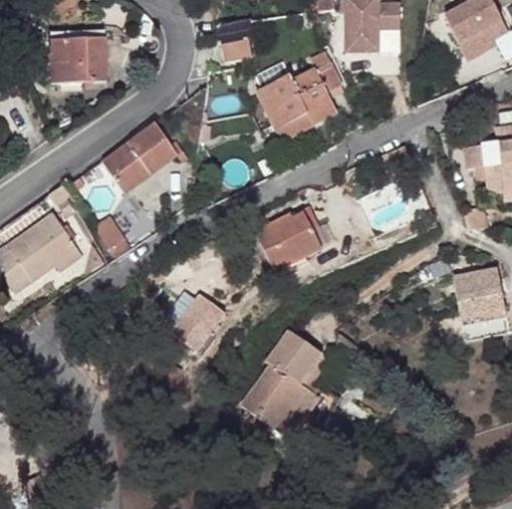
[(313,0),(315,9),(332,7),(331,0),(313,0)]
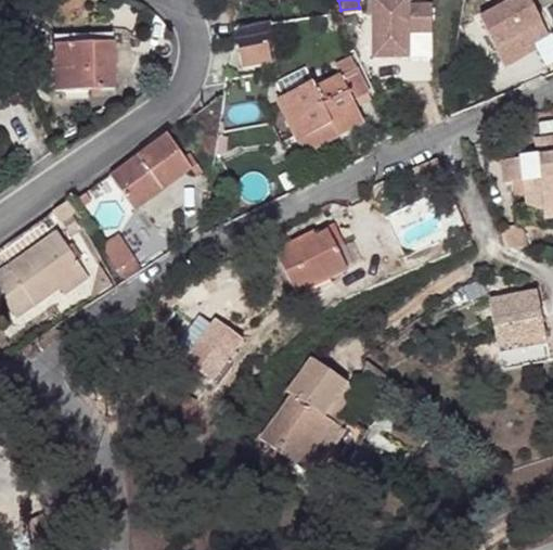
[(371,55),(428,56),(428,4),(426,4),(400,4),(400,0),(371,0),(371,55)]
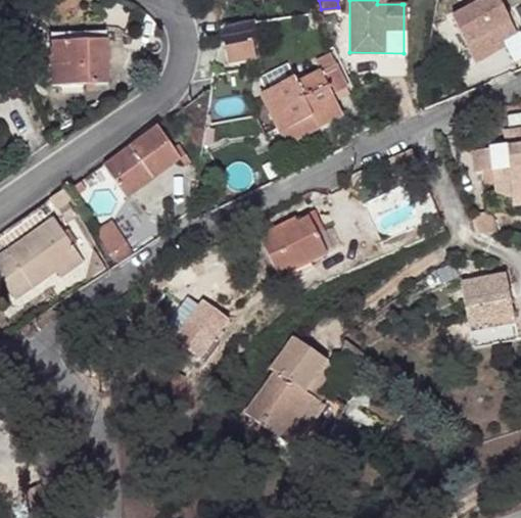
[(477,0),(452,13),(472,53),(501,38),(488,13),(503,5),(501,0),(477,0)]
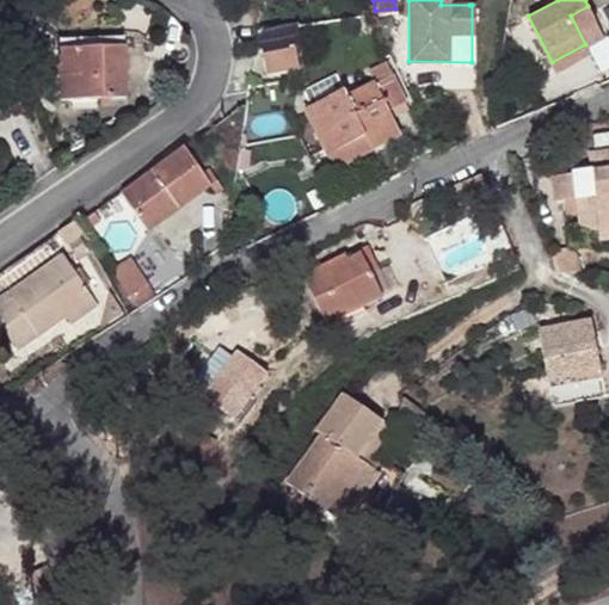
[(603,36),(588,6),(571,16),(585,44),(603,36)]
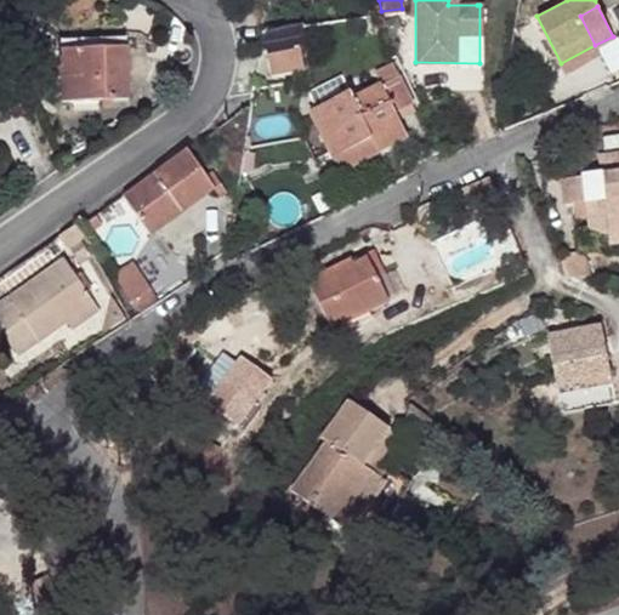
[(268,70),(307,68),(304,21),(265,23),(268,70)]
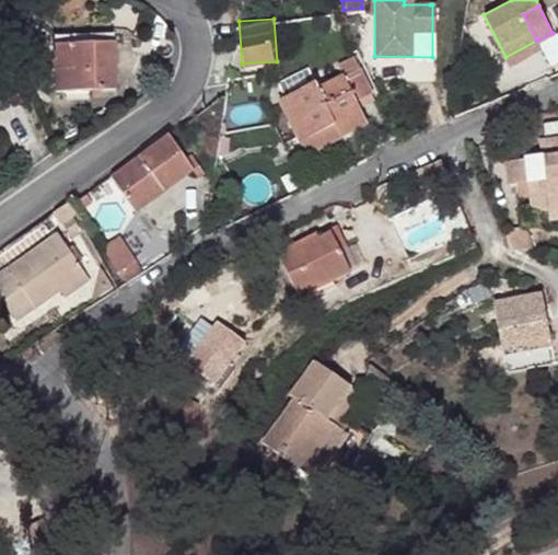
[(114,39),(51,42),(51,56),(43,56),(43,67),(51,67),(51,87),(115,84),(114,39)]
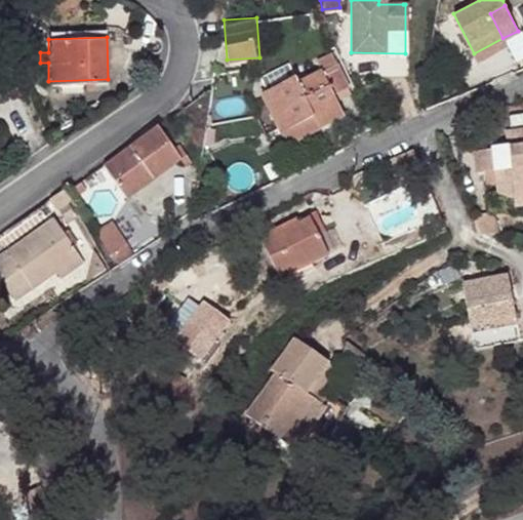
[(503,38),(474,53),(476,58),(506,44),(503,38)]
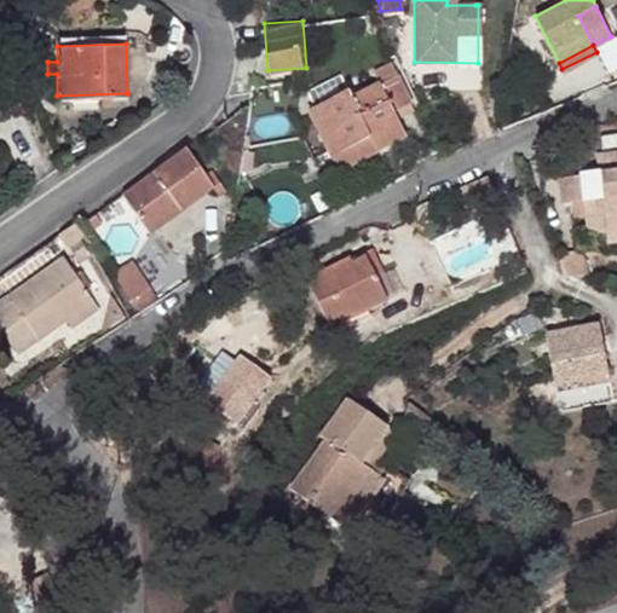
[(307,109),(330,154),(368,134),(374,150),(404,136),(391,107),(408,98),(390,61),(372,69),(378,80),(349,93),(346,90),(307,109)]
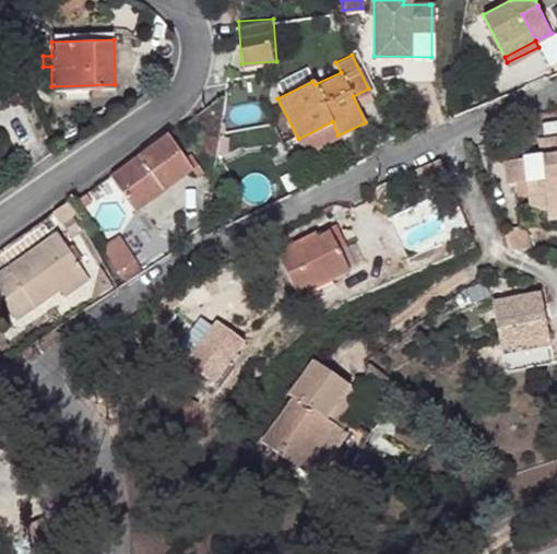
[(332,121),(298,139),(304,151),(338,136),(332,121)]
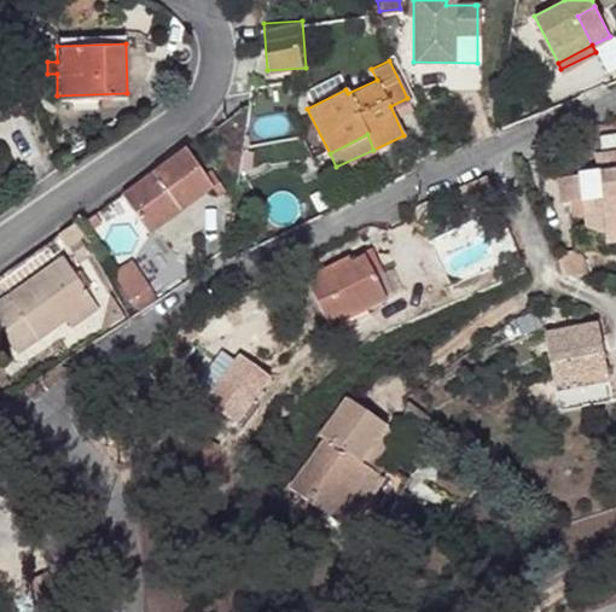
[(213,184),(186,145),(122,191),(149,228),(155,225),(182,205),(213,184)]
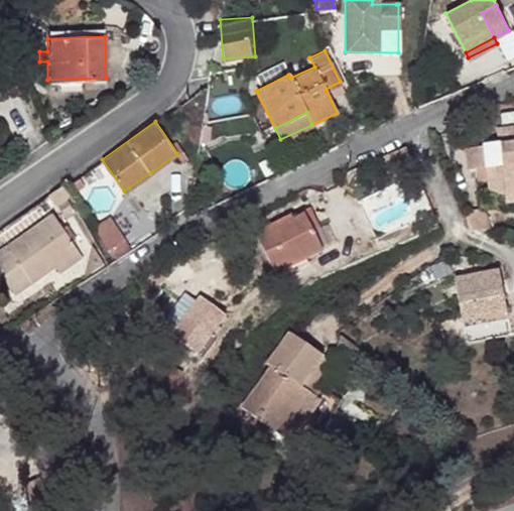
[(484,164),(485,175),(488,190),(504,189),(504,194),(513,193),(513,121),(495,124),(497,141),(464,145),(466,166),(476,165),(484,164)]
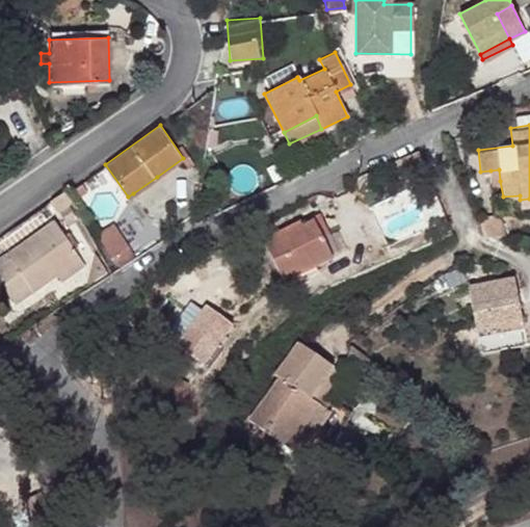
[(492,181),(500,181),(499,169),(491,170),(492,181)]
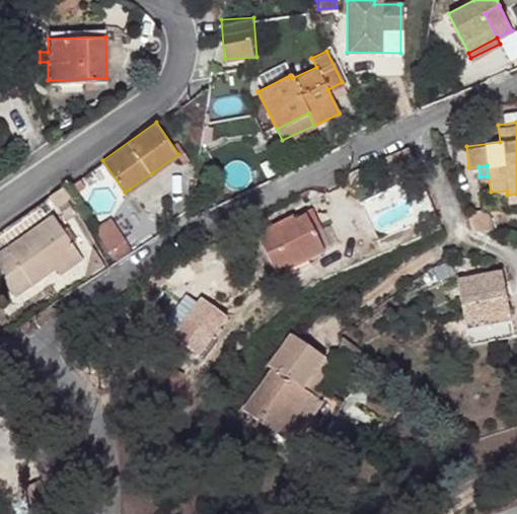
[(153,172),(130,189),(137,198),(159,181),(153,172)]
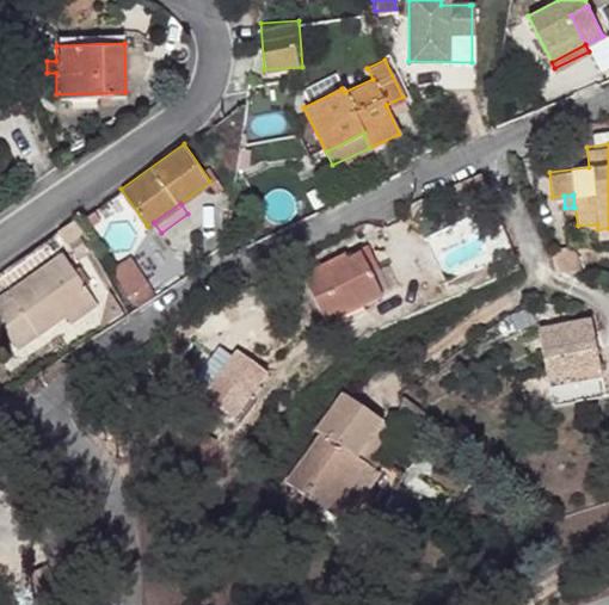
[(303,272),(324,319),(381,294),(361,249),(345,257),(344,254),(303,272)]
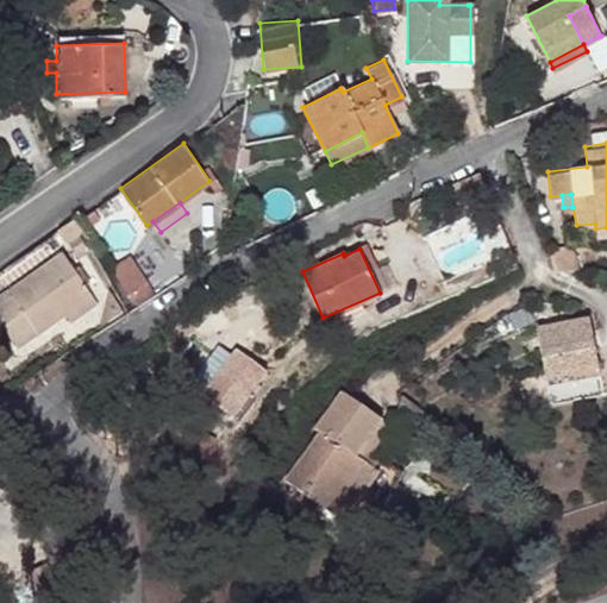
[(0,318),(18,344),(64,311),(91,293),(63,250),(7,289),(13,299),(0,308),(0,318)]
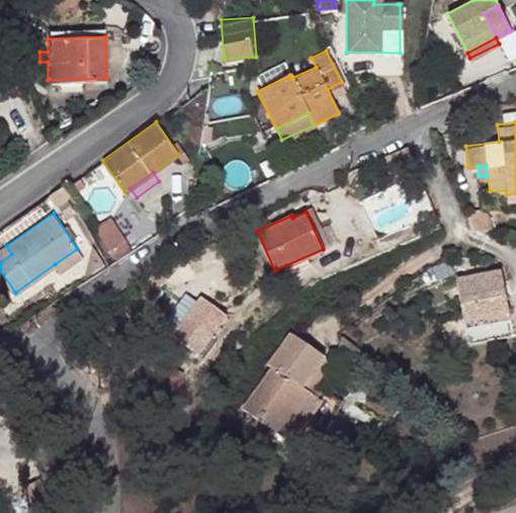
[(109,246),(117,257),(132,249),(124,237),(109,246)]
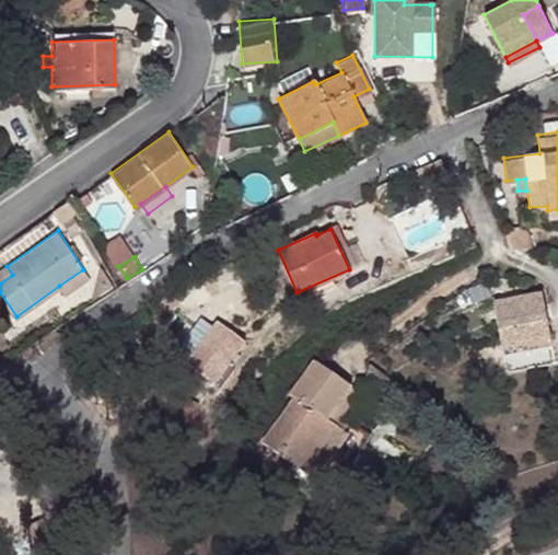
[(0,284),(12,275),(7,266),(0,270),(0,284)]
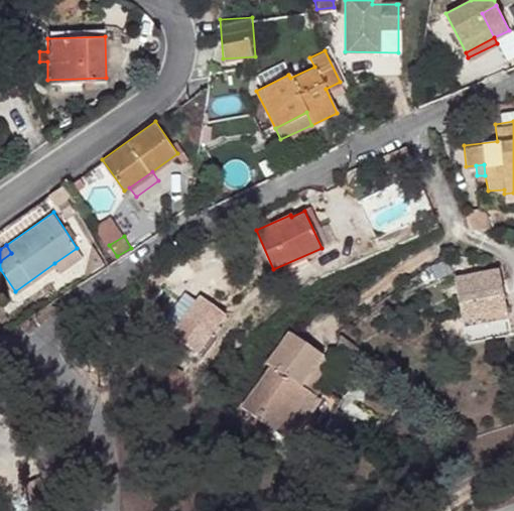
[(83,255),(77,248),(54,263),(59,270),(83,255)]
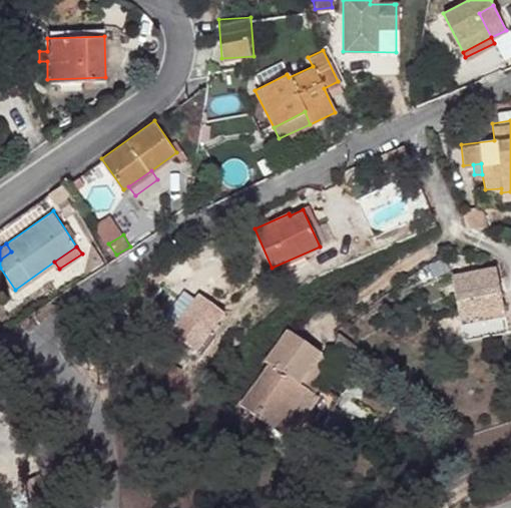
[(452,275),(459,315),(503,307),(496,267),(452,275)]
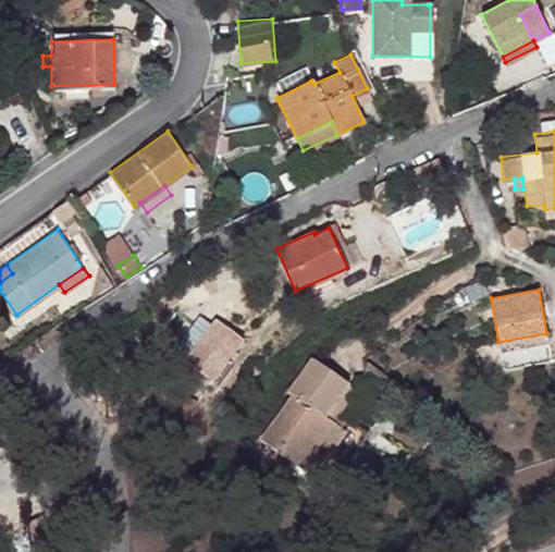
[(218,384),(249,341),(211,313),(179,356),(218,384)]
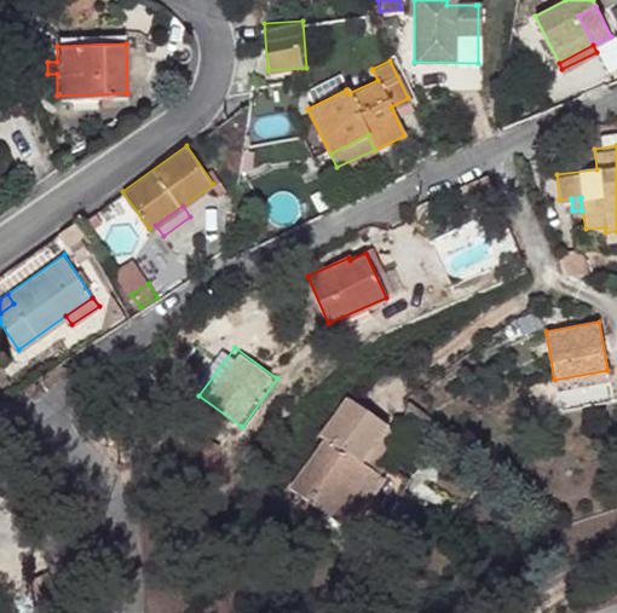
[(382,475),(365,463),(361,460),(385,423),(344,393),(318,429),(324,434),(288,485),(347,527),(382,475)]
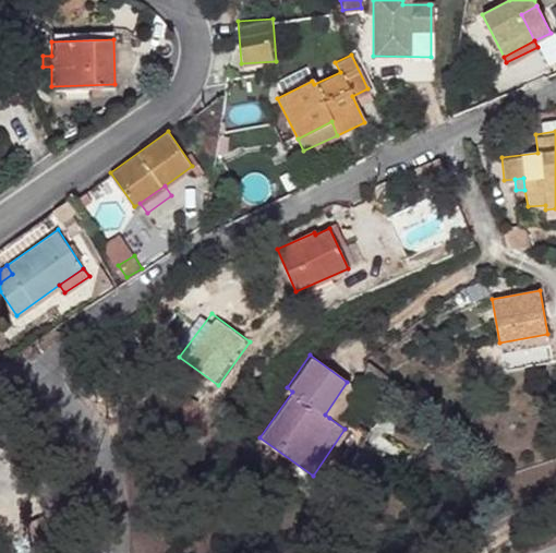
[(352,385),(347,382),(325,415),(329,418),(352,385)]
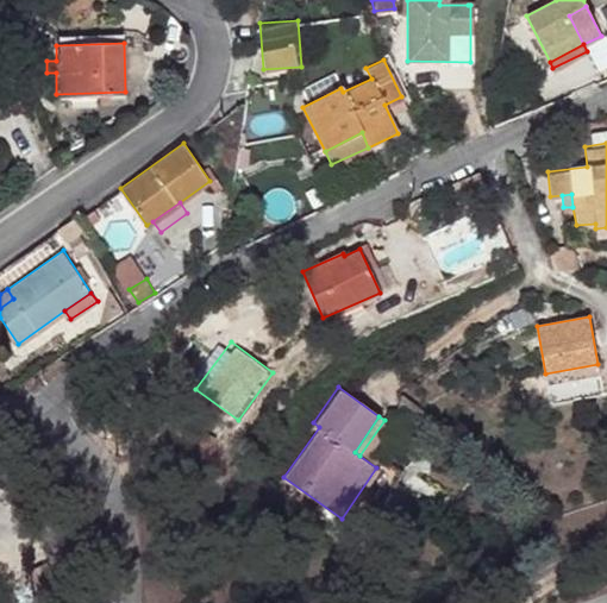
[(192,424),(177,443),(194,456),(208,438),(192,424)]
